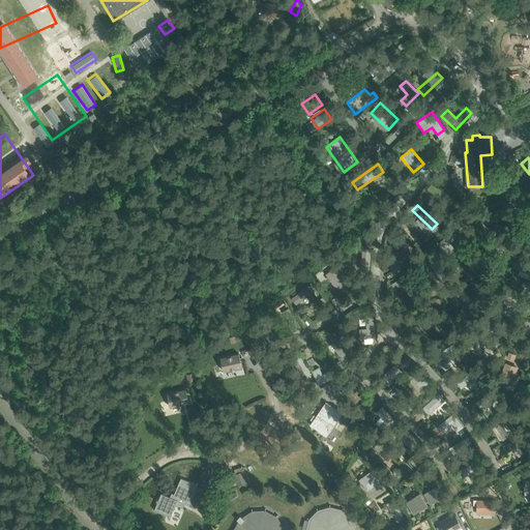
[(504,208),(482,215),(486,225),(492,224),(491,219),(506,214),(504,208)]
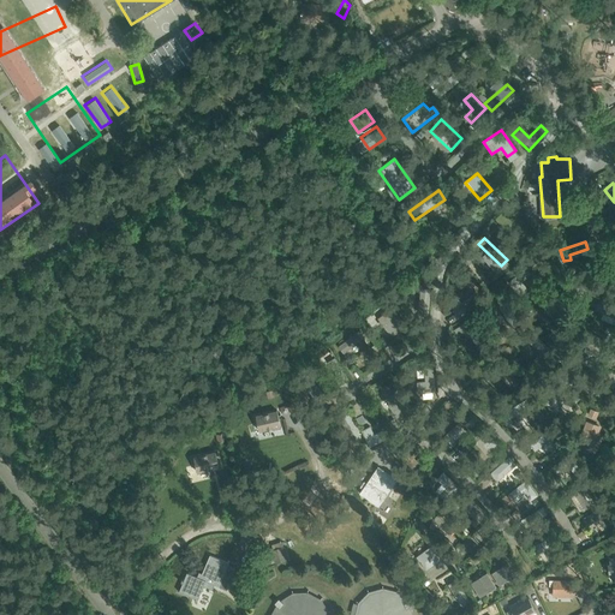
[(526,286),(521,281),(531,272),(525,266),(508,282),(519,294),(526,286)]
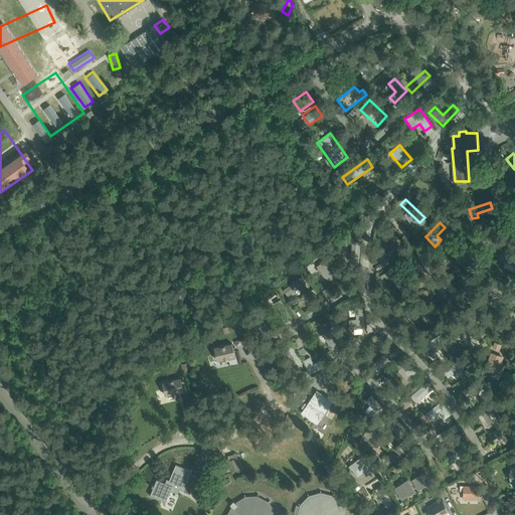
[(359,243),(355,236),(339,247),(343,254),(359,243)]
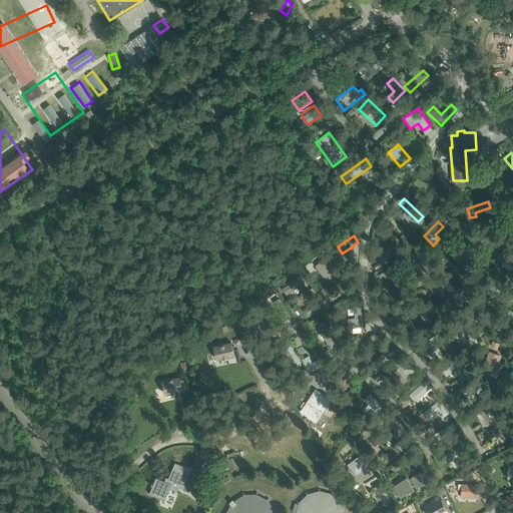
[(383,265),(397,254),(392,248),(379,259),(383,265)]
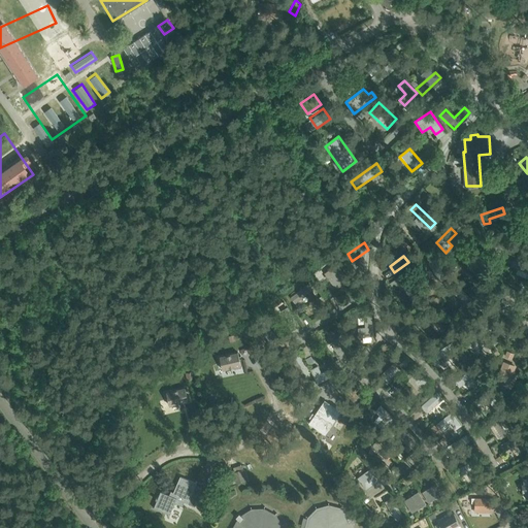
[(335,289),(348,279),(336,264),(324,273),(335,289)]
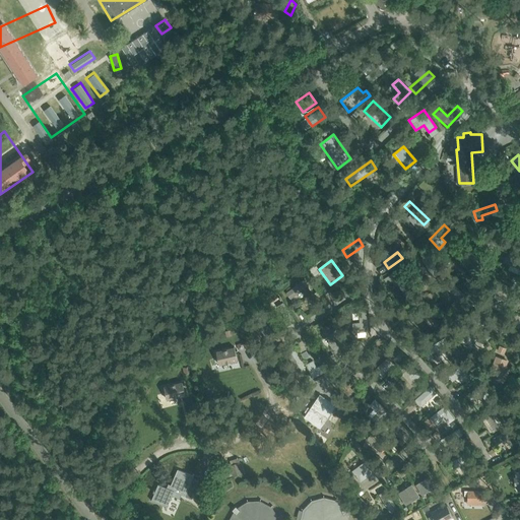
[(519,266),(509,263),(507,271),(519,275),(519,266)]
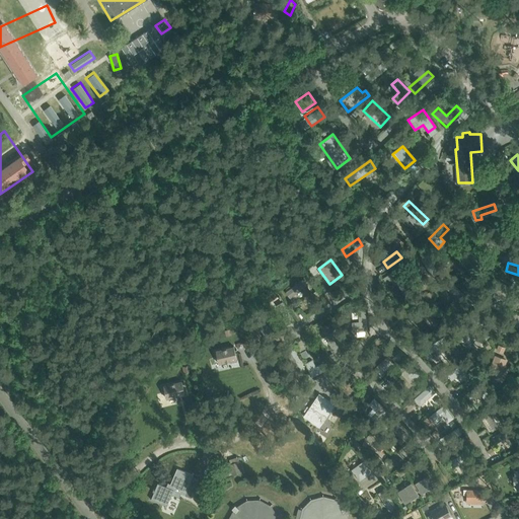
[(303,279),(286,292),(290,298),(307,285),(303,279)]
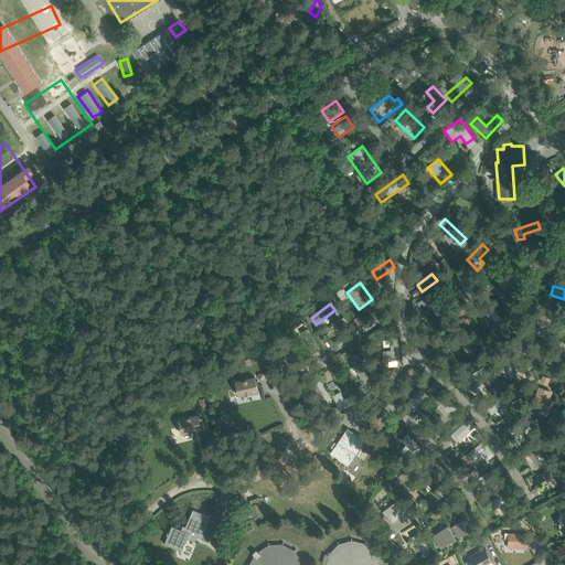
[(532,316),(547,326),(556,313),(540,304),(532,316)]
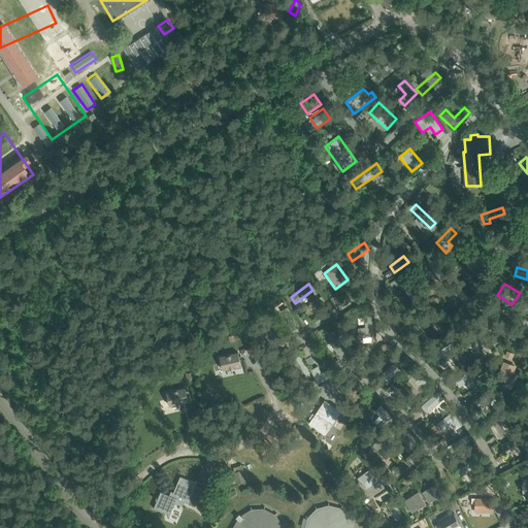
[(468,306),(474,300),(458,287),(453,293),(468,306)]
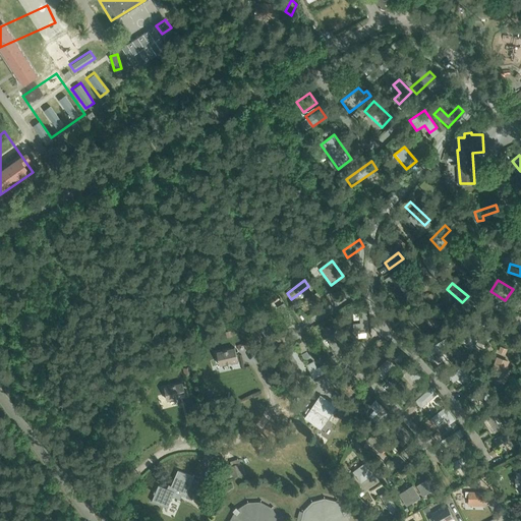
[(353,333),(368,331),(366,306),(358,307),(360,323),(352,324),(353,333)]
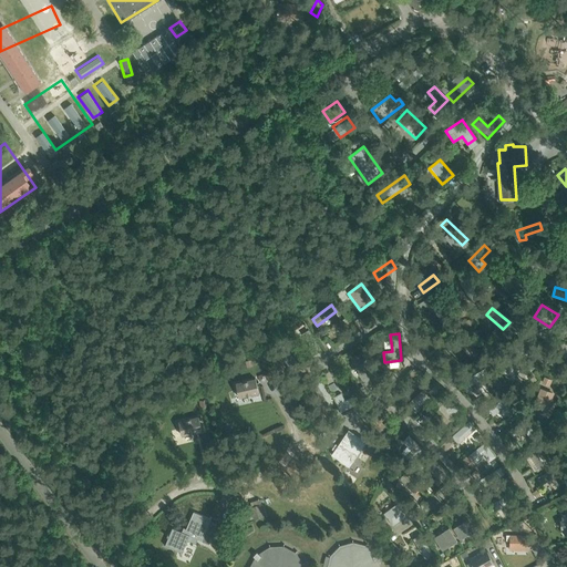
[(472,359),(478,353),(462,334),(455,340),(472,359)]
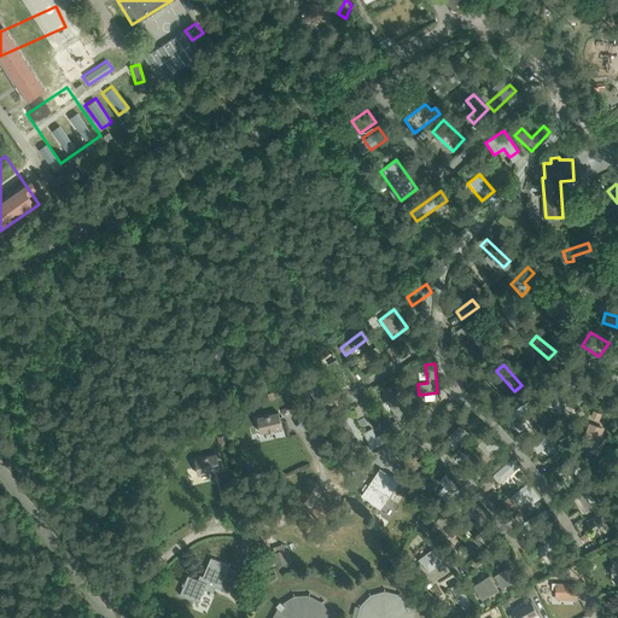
[(297,384),(310,402),(316,397),(308,385),(316,379),(312,373),(297,384)]
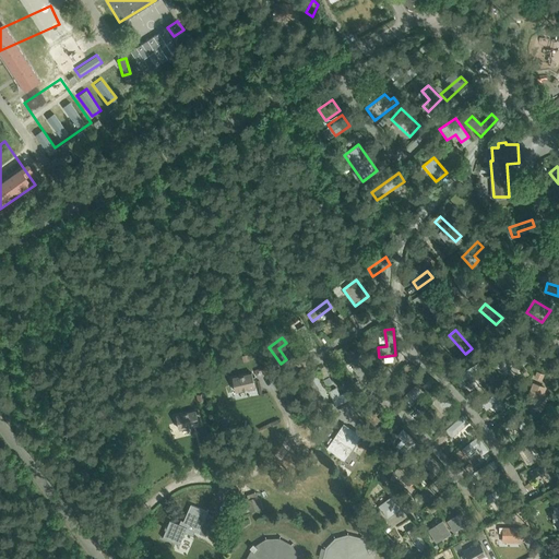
[(503,360),(509,367),(516,363),(504,347),(490,358),(497,366),(503,360)]
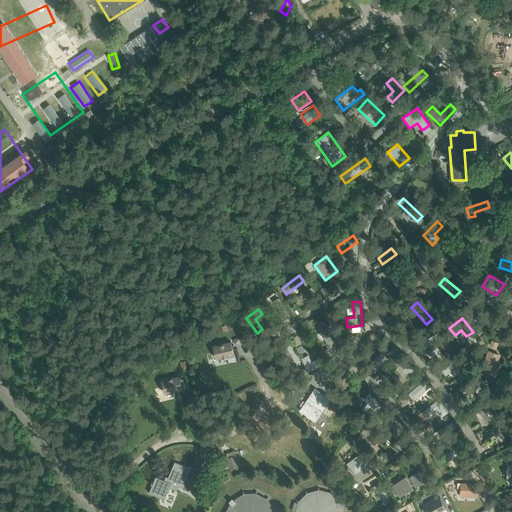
[(331,324),(320,332),(330,348),(341,339),(331,324)]
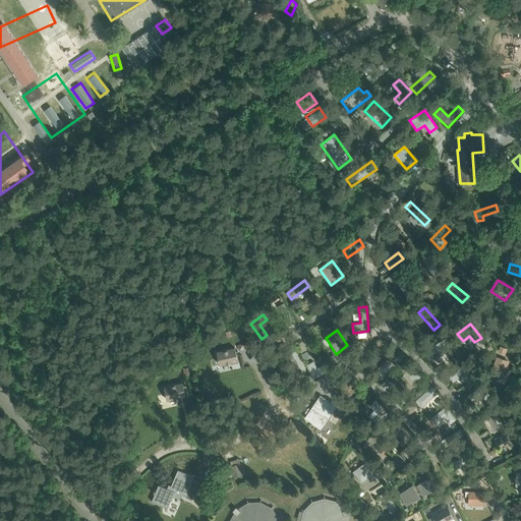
[(244,338),(242,332),(235,333),(237,340),(244,338)]
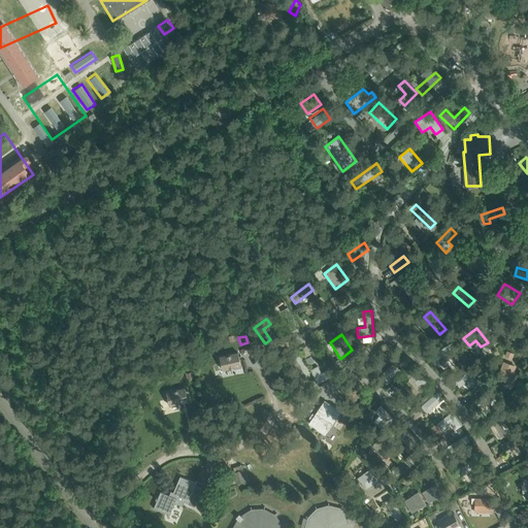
[(452,342),(430,355),(434,362),(456,349),(452,342)]
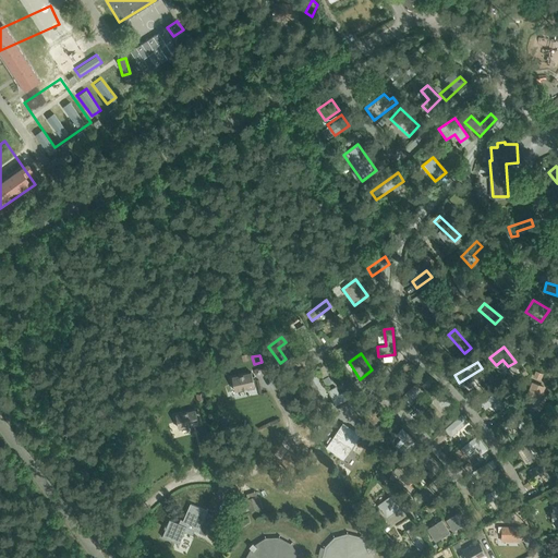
[(231,376),(234,391),(255,387),(252,372),(231,376)]
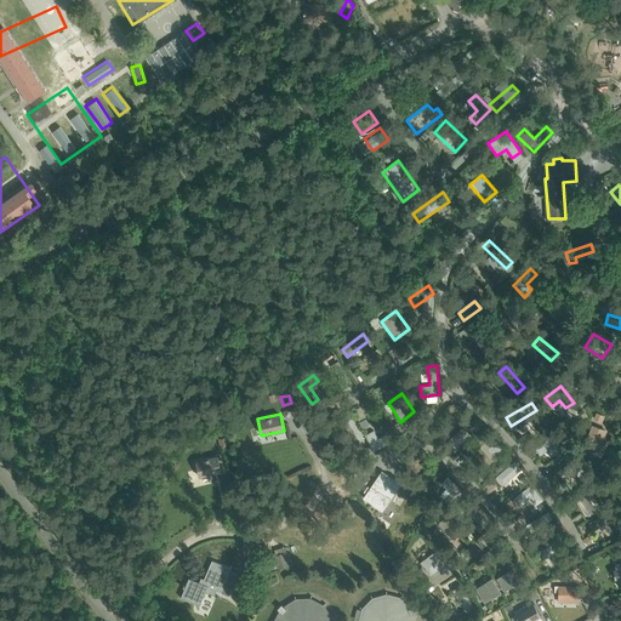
[(364,437),(352,416),(340,423),(345,431),(352,444),(364,437)]
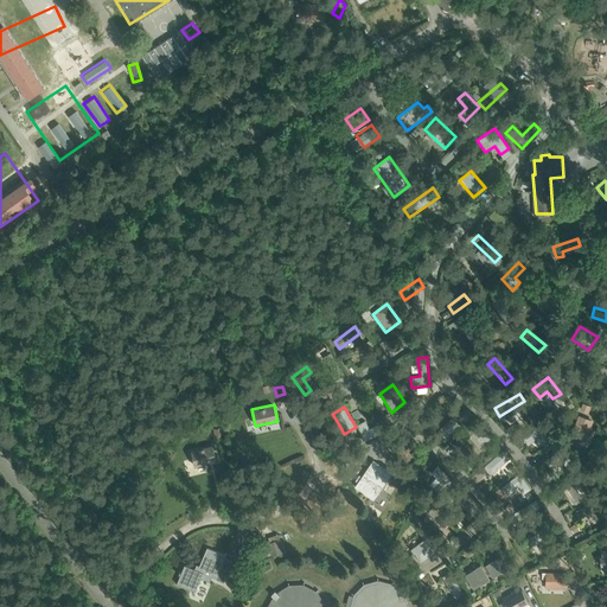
[(570,435),(586,441),(593,420),(579,415),(570,435)]
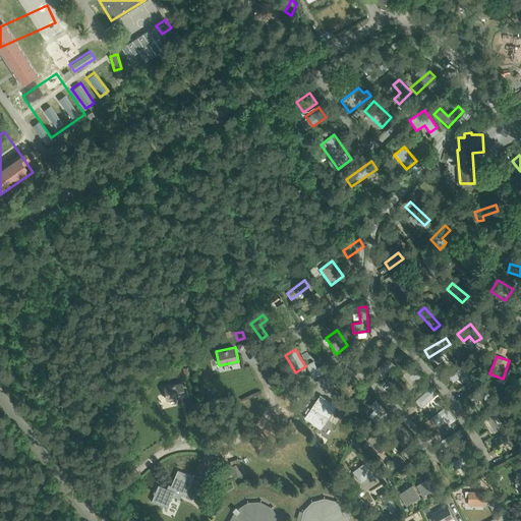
[(389,357),(379,367),(374,371),(380,377),(383,380),(397,366),(389,357)]
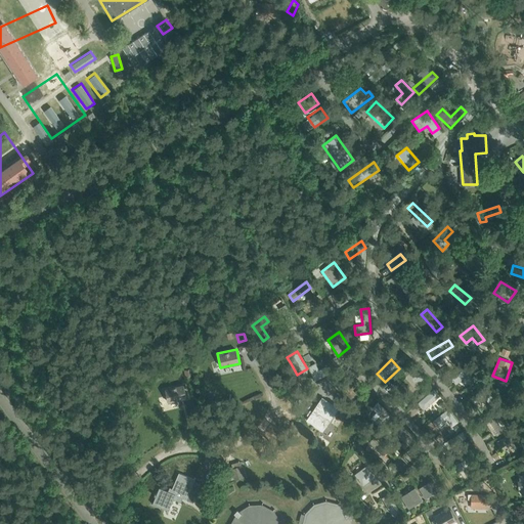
[(315,381),(333,372),(329,364),(319,369),(315,362),(307,366),(315,381)]
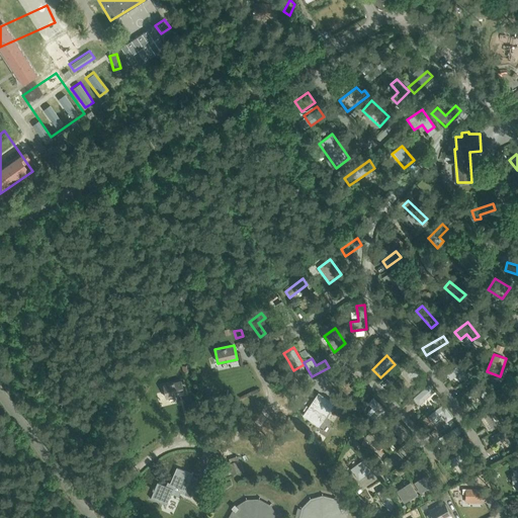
[(463,380),(470,374),(461,361),(446,373),(450,379),(458,373),(463,380)]
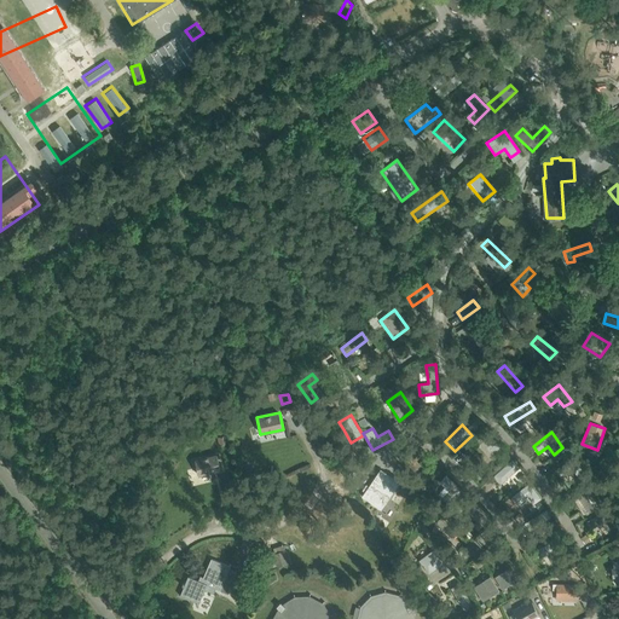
[(490,434),(482,440),(502,461),(509,455),(490,434)]
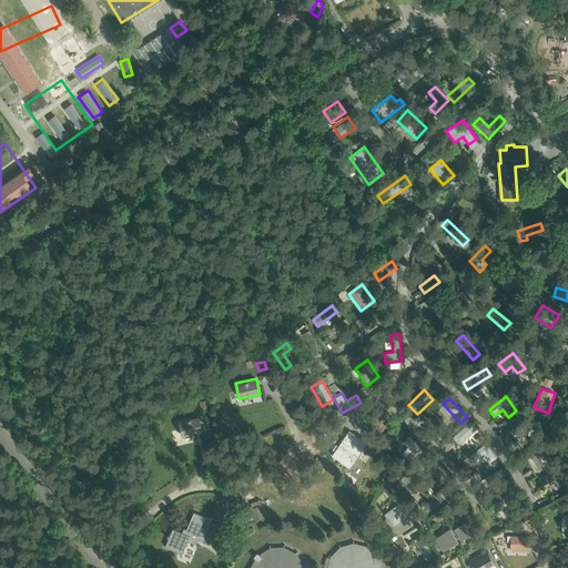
[(179,422),(182,437),(202,432),(199,417),(179,422)]
